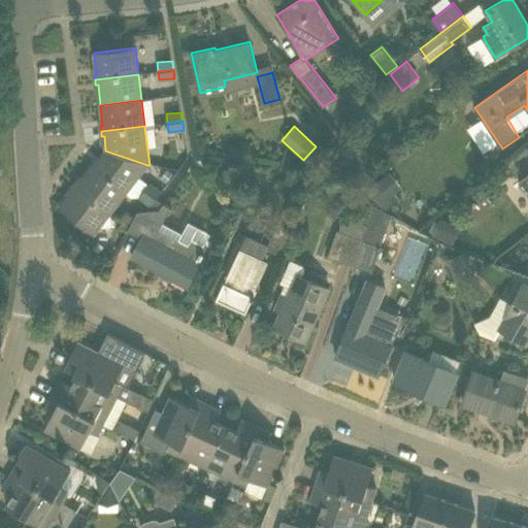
[(344,136),(332,152),(342,159),(354,144),(344,136)]
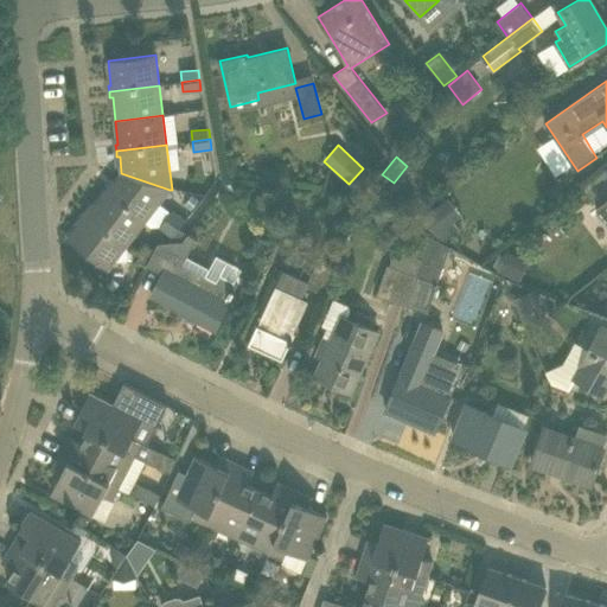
[(430,171),(432,179),(440,183),(446,178),(445,170),(438,166),(430,171)]
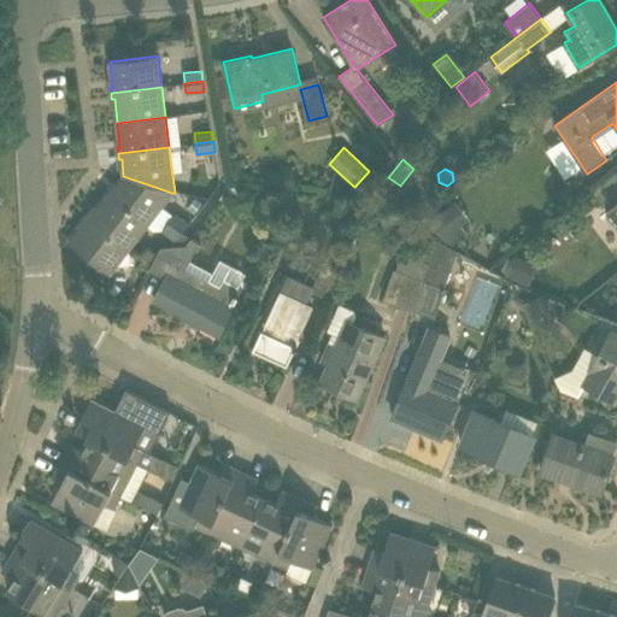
[(148,225),(172,193),(123,176),(113,191),(111,188),(107,193),(148,225)]
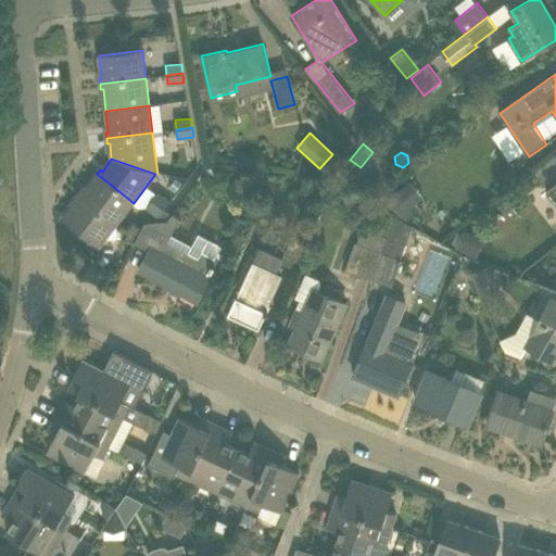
[(117,225),(134,203),(97,174),(83,191),(80,190),(77,194),(117,225)]
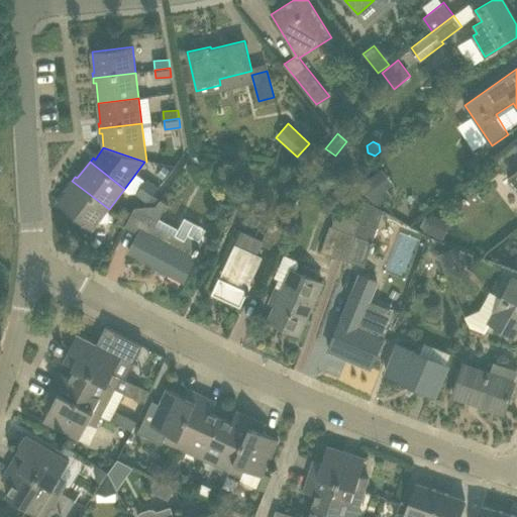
[(164,178),(170,170),(164,166),(158,174),(164,178)]
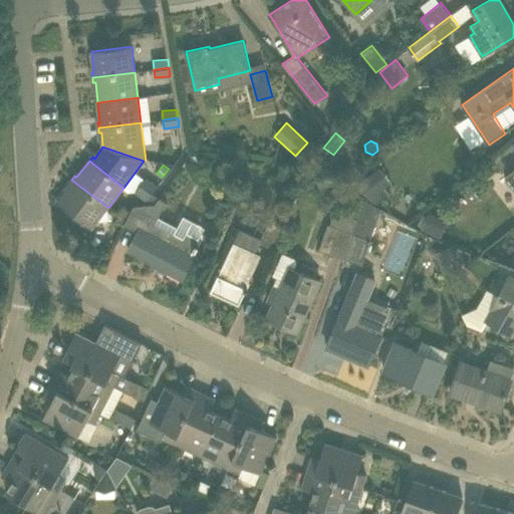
[(513,170),(505,177),(513,188),(513,170)]
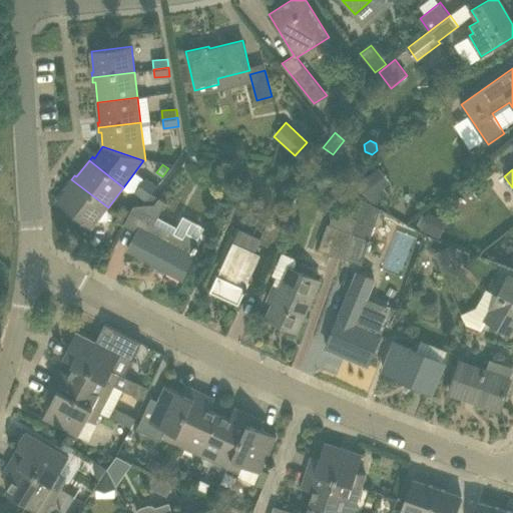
[(384,187),(373,172),(358,184),(374,203),(388,192),(384,187)]
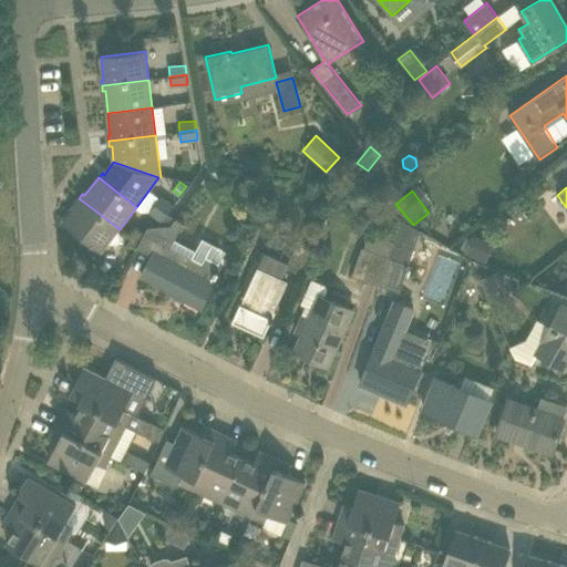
[(162,220),(174,205),(162,195),(150,212),(162,220)]
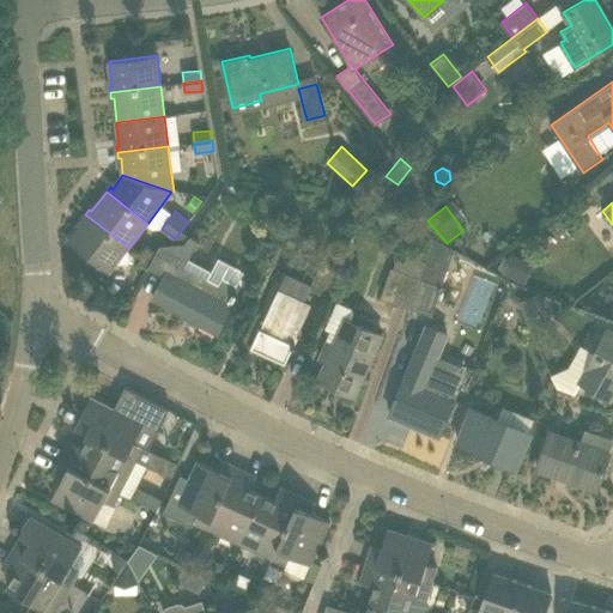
[(129,248),(85,214),(82,219),(84,220),(68,241),(109,272),(120,259),(129,248)]
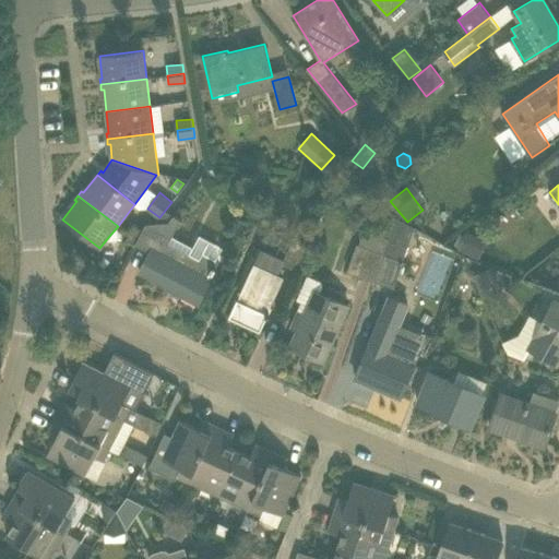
[(404,260),(403,260),(414,227),(396,218),(391,237),(384,253),(376,281),(394,288),(404,260)]
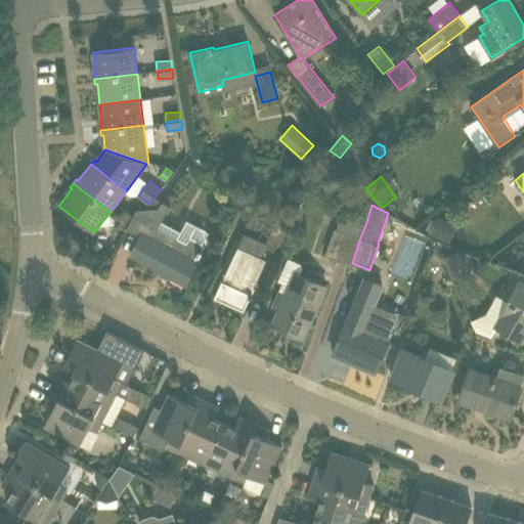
[(170,275),(186,285),(203,252),(202,251),(205,245),(203,244),(190,237),(186,244),(158,227),(161,222),(136,210),(133,217),(129,223),(127,229),(140,236),(131,255),(161,270),(159,274),(168,279),(170,275)]
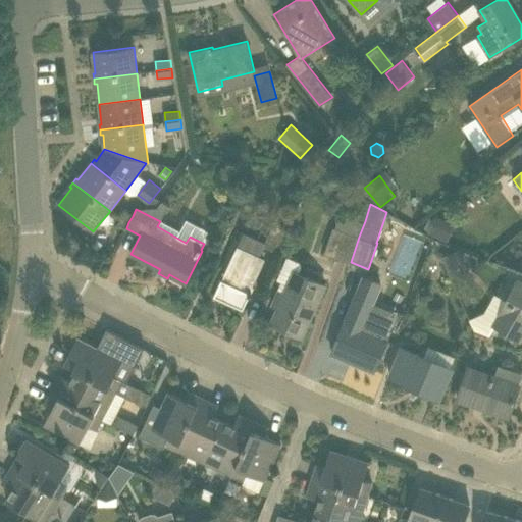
[(122,218),(128,222),(133,216),(125,212),(122,218)]
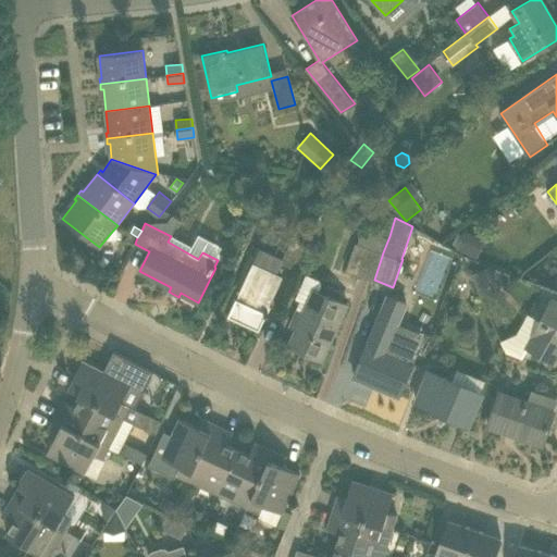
[(457,248),(478,257),(485,238),(465,230),(457,248)]
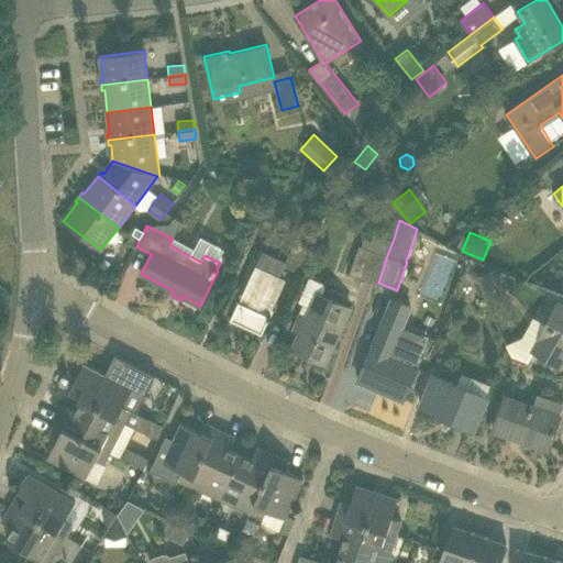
[(132,235),(128,242),(136,246),(139,240),(132,235)]
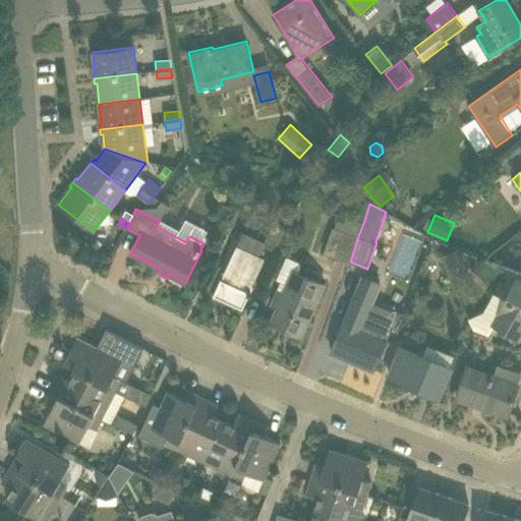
[(279,251),(289,227),(275,221),(266,241),(265,244),(279,251)]
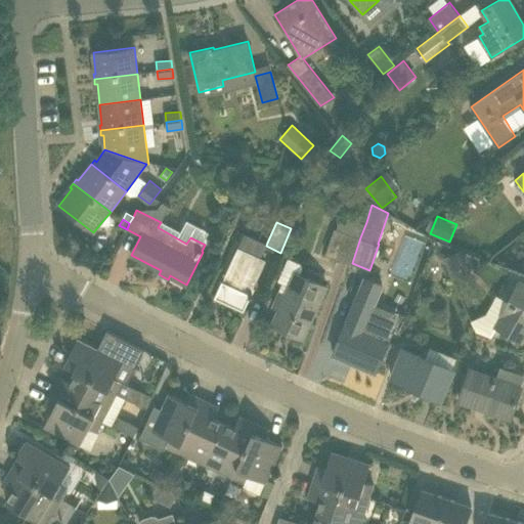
[(360,237),(337,229),(335,228),(325,255),(337,258),(352,263),(360,237)]
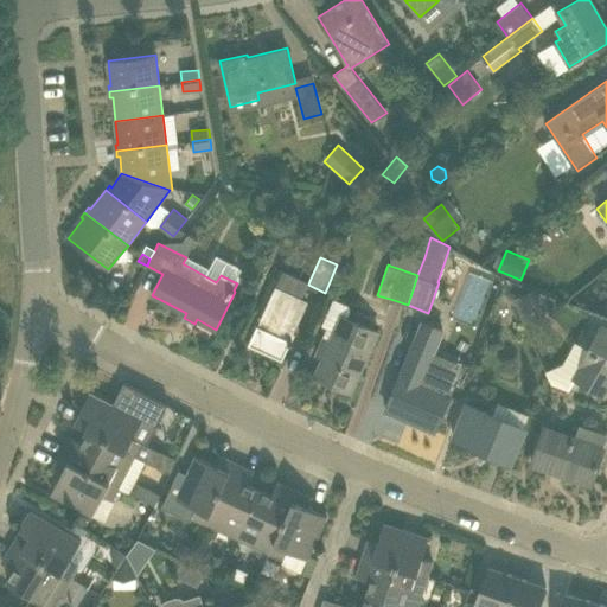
[(114,293),(121,283),(114,278),(106,287),(114,293)]
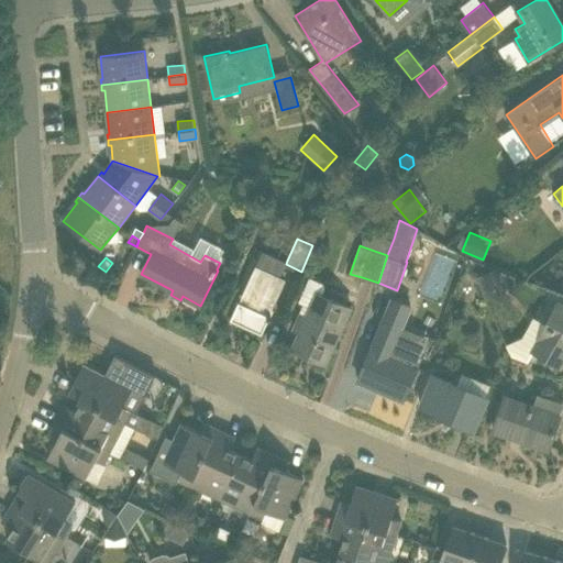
[(497,289),(505,275),(484,264),(476,278),(497,289)]
